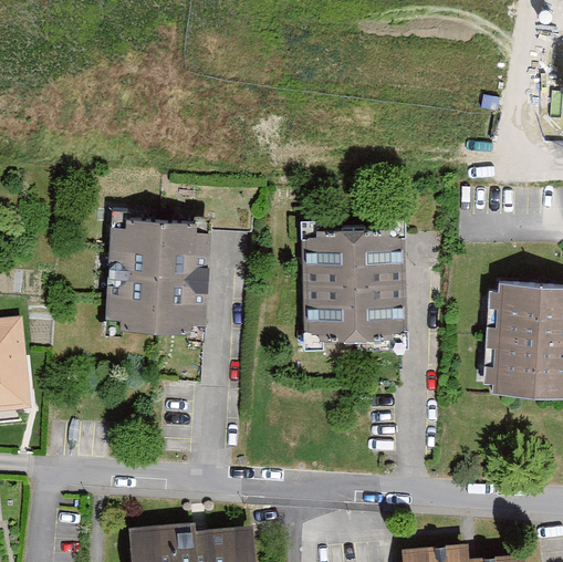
[(210,226),(111,220),(105,330),(204,335),(210,226)]
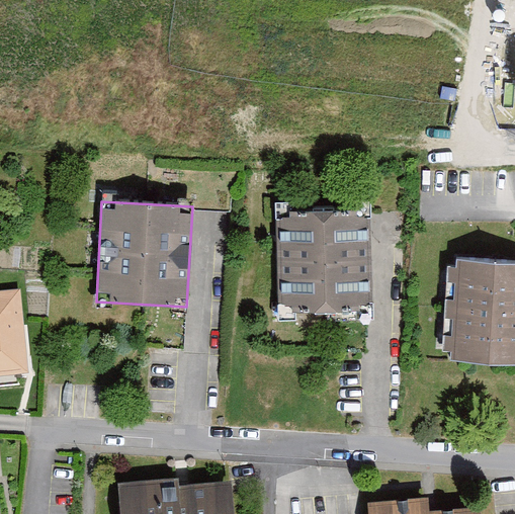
[(367,209),(275,212),(278,311),(370,308),(367,209)]
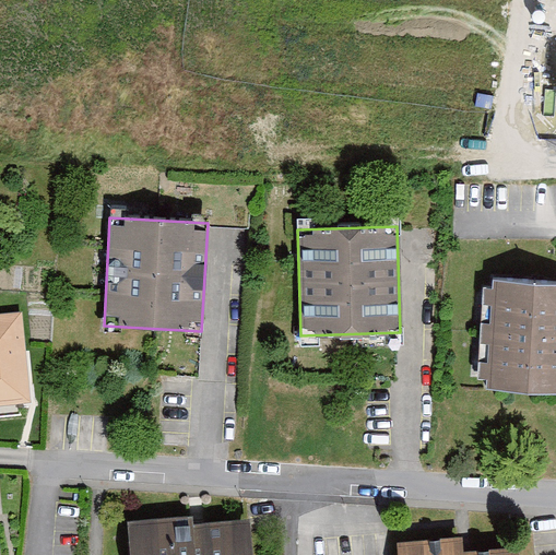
[(555,281),(488,278),(483,385),(555,388),(555,281)]
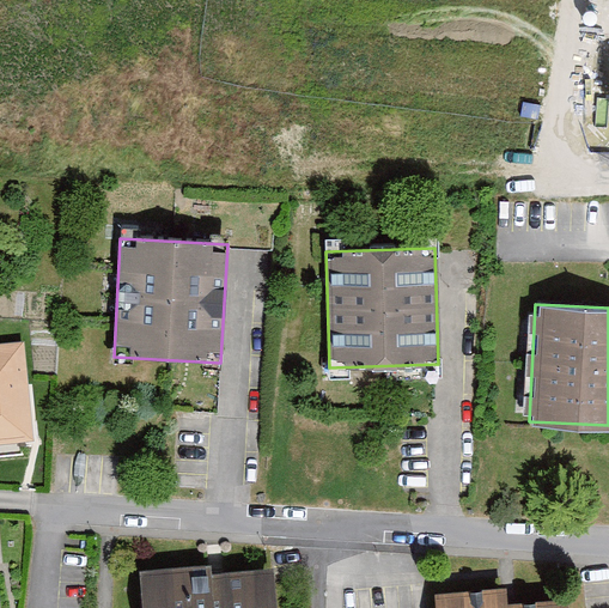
[(26,347),(0,350),(0,451),(37,449),(26,347)]
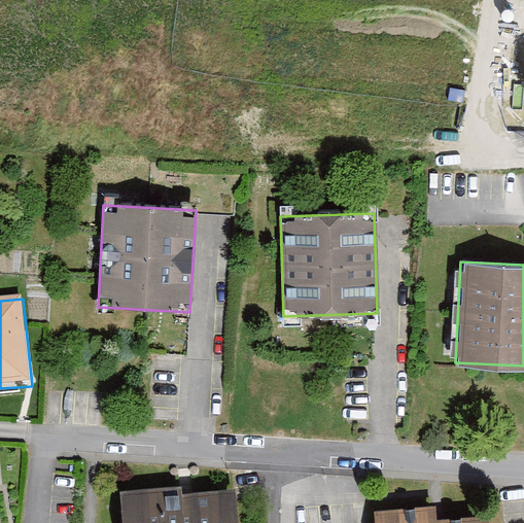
[(234,522),(231,488),(180,493),(179,485),(117,492),(121,522),(234,522)]
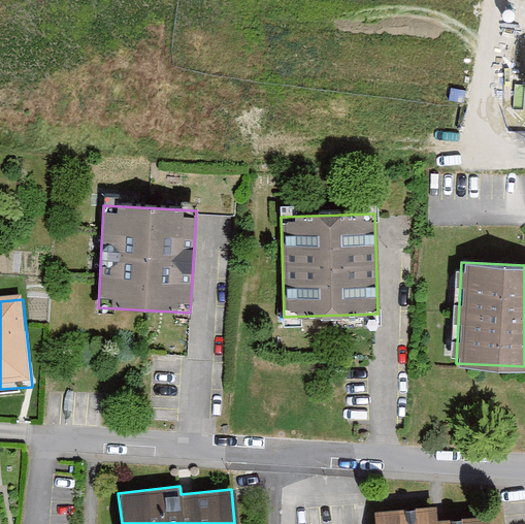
[(488,523),(488,516),(433,520),(433,508),(373,512),(374,523),(488,523)]
